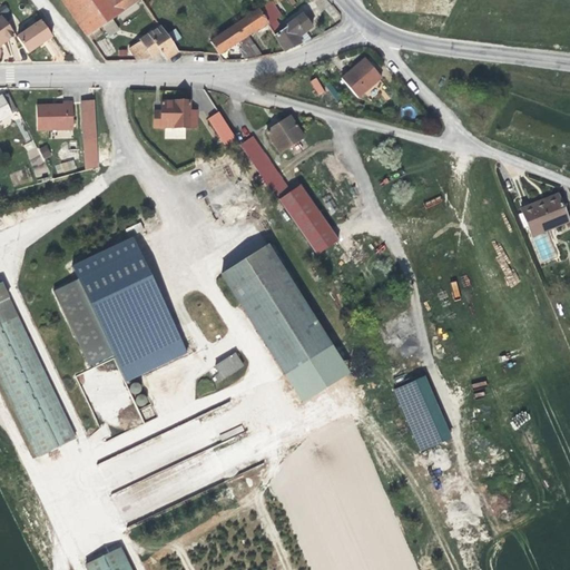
[(61,0),(88,37),(98,30),(123,12),(112,0),(61,0)]
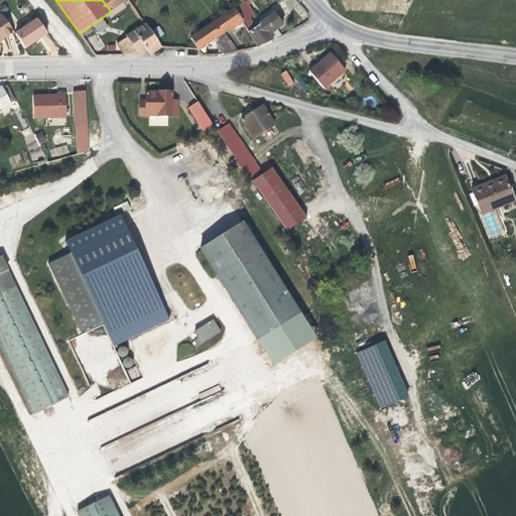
[(127,0),(102,0),(111,11),(127,0)]
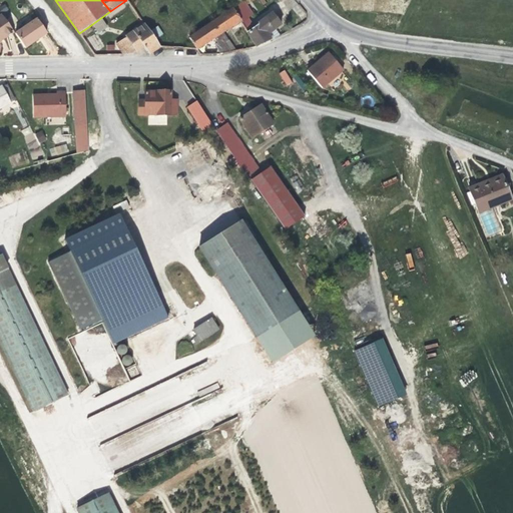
[(241,9),(252,0),(244,0),(238,5),(241,9)]
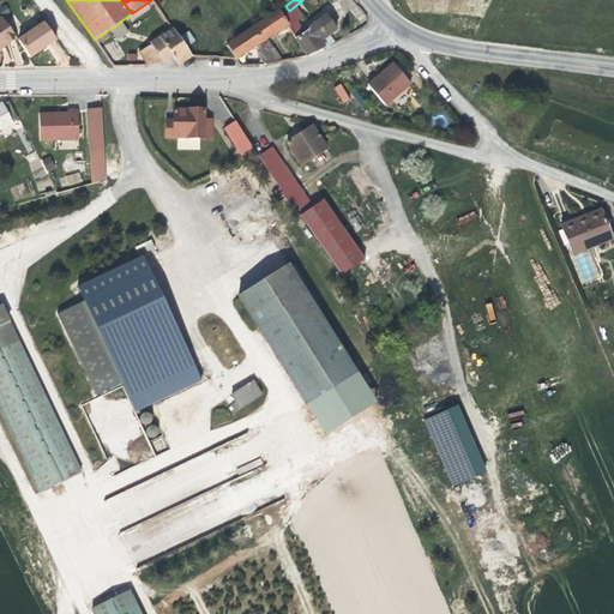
[(266,38),(288,24),(278,11),(252,28),(276,64),(283,61),(266,38)]
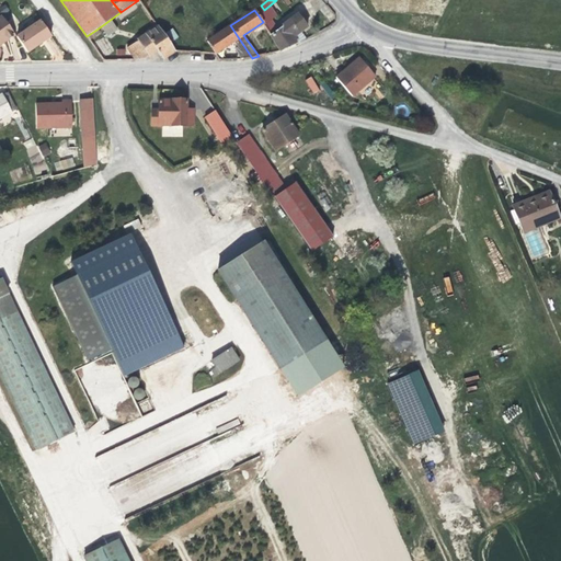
[(306,39),(300,32),(308,26),(298,14),(270,35),(281,52),(296,44),(306,39)]
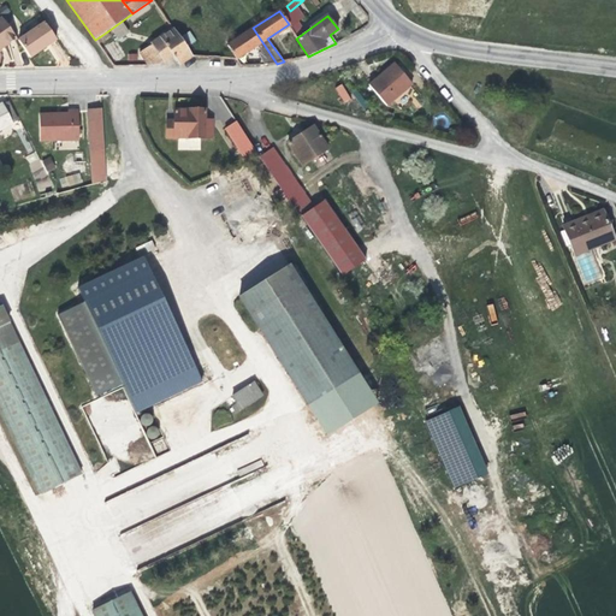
[(16,39),(3,18),(0,18),(0,48),(4,47),(16,39)]
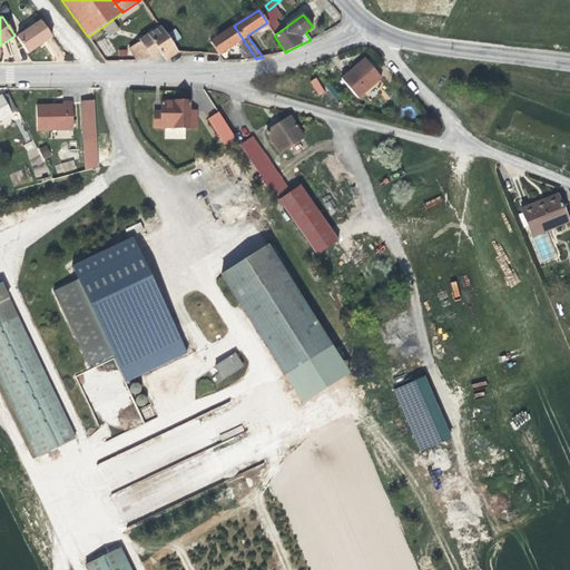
[(40,45),(52,37),(41,21),(17,38),(28,53),(40,45)]
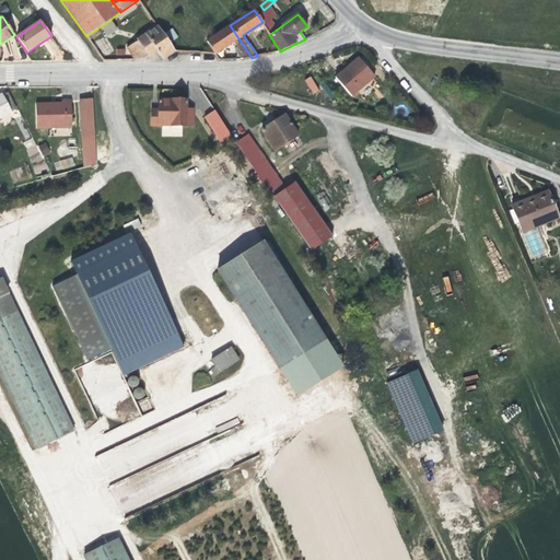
[(252,58),(230,25),(206,42),(214,54),(232,43),(235,47),(233,49),(241,60),(252,58)]
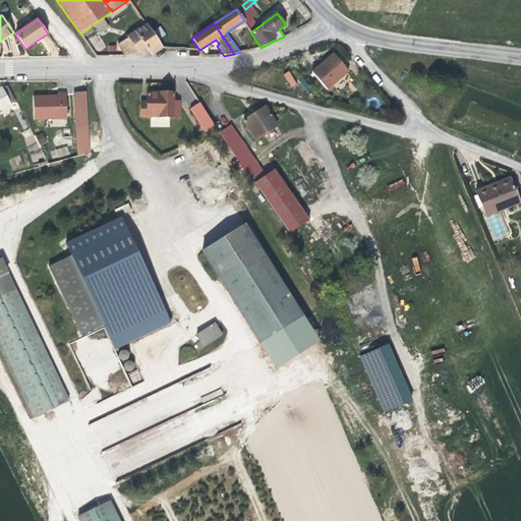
[(163,47),(147,25),(135,33),(146,48),(150,54),(152,54),(163,47)]
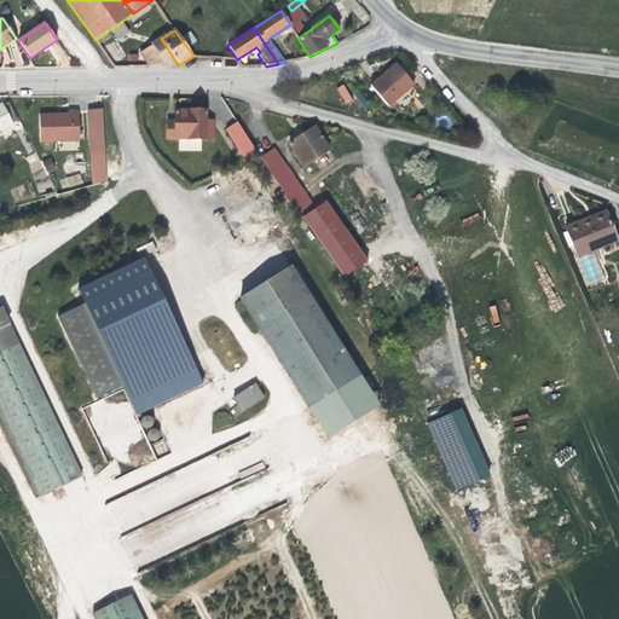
[(98,45),(109,38),(106,33),(96,40),(98,45)]
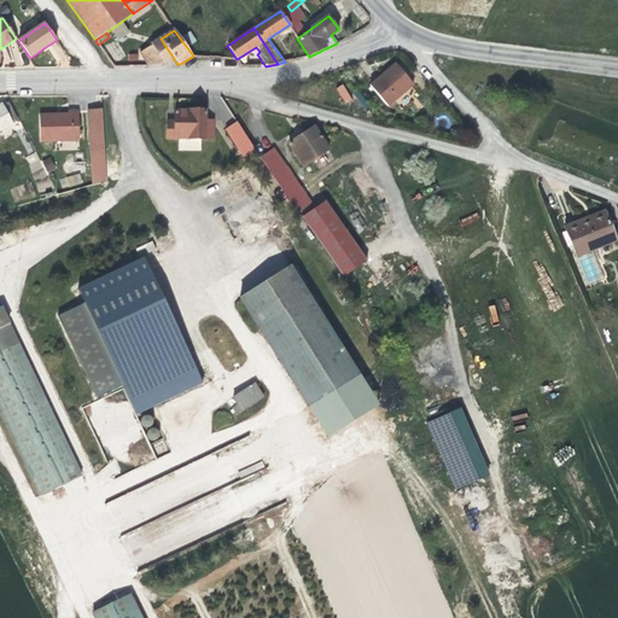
[(173,57),(161,39),(152,45),(164,62),(173,57)]
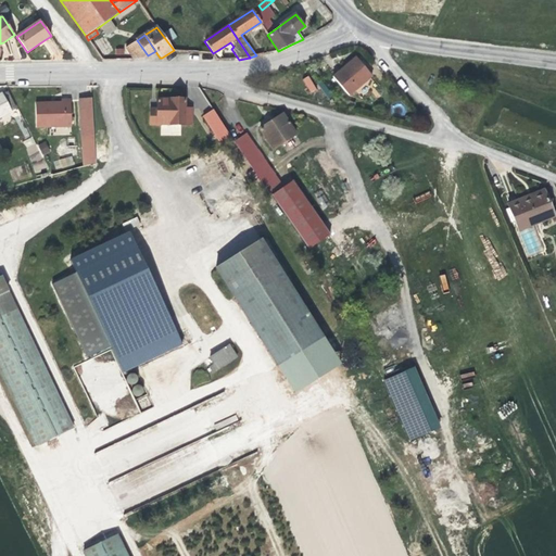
[(148,55),(137,40),(126,48),(134,59),(143,59),(148,55)]
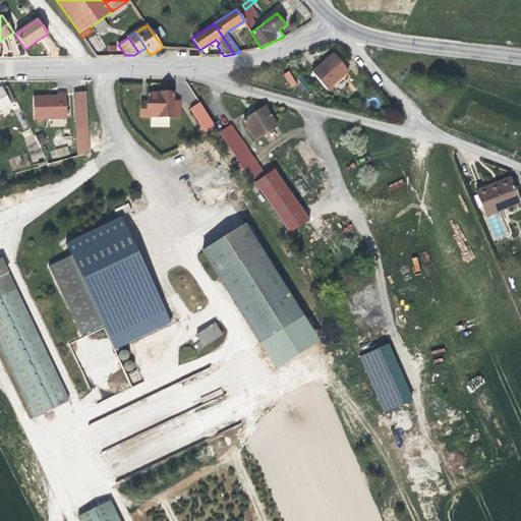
[(348,70),(334,54),(324,63),(317,68),(332,84),(348,70)]
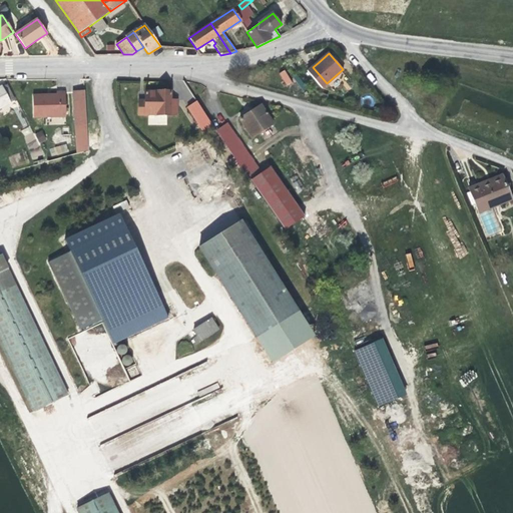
[(285,69),(279,73),(287,86),(293,82),(285,69)]
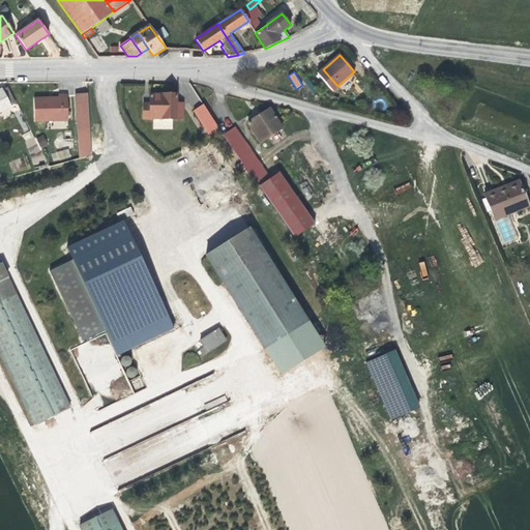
[(0,111),(10,107),(9,106),(16,104),(7,87),(1,90),(1,89),(0,90),(0,111)]
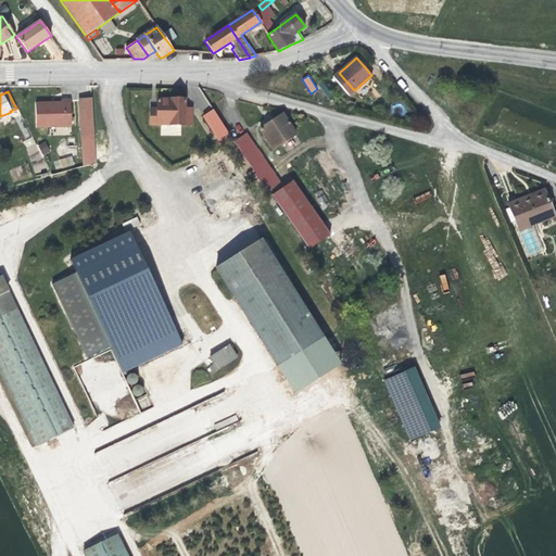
[(95,140),(91,99),(79,100),(83,140),(95,140)]
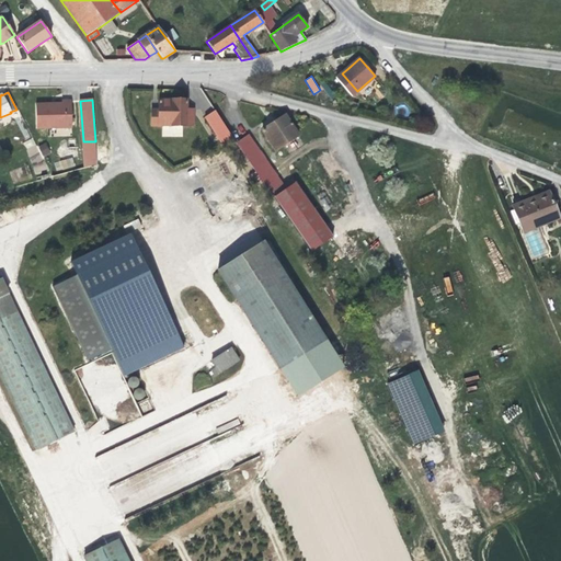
[(193,126),(194,110),(186,110),(186,100),(172,100),(172,101),(158,101),(158,110),(151,110),(151,126),(193,126)]
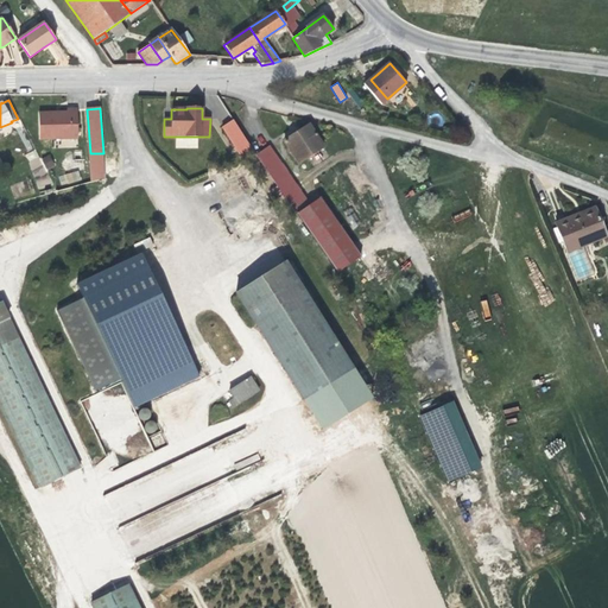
[(78,138),(77,109),(67,109),(67,112),(59,113),(38,113),(39,139),(78,138)]
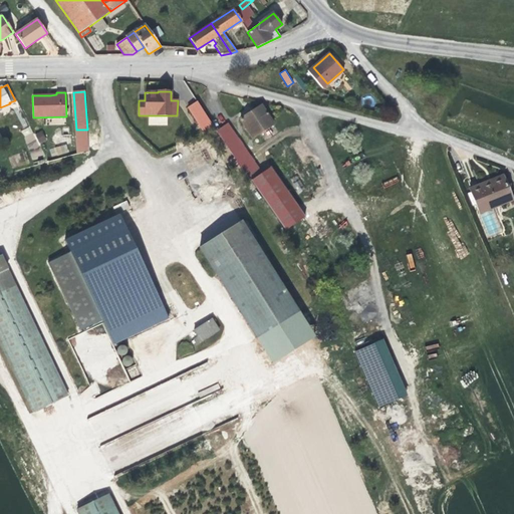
[(196,101),(187,106),(204,132),(214,124),(196,101)]
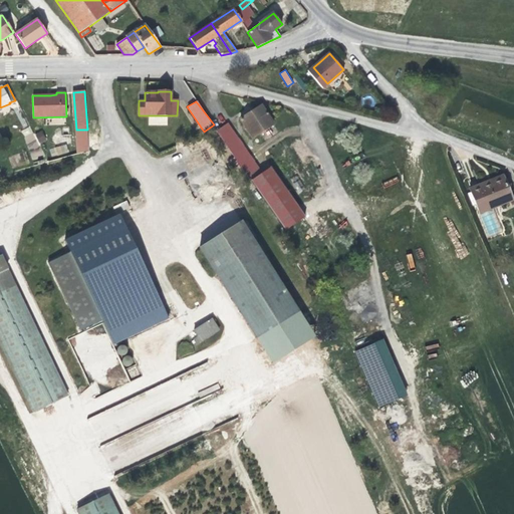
[(252,139),(273,124),(261,105),(249,113),(240,119),(252,139)]
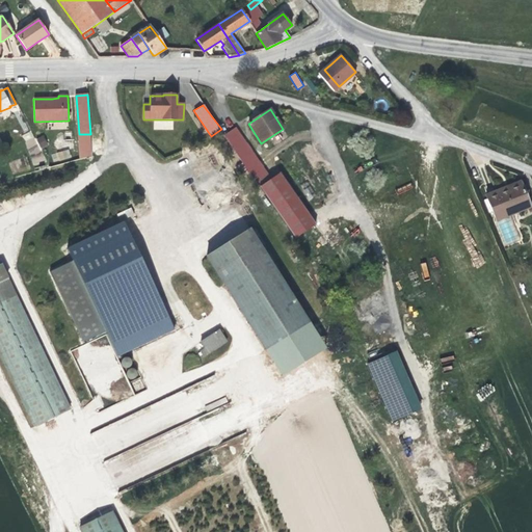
[(0,147),(17,138),(11,128),(0,133),(0,147)]
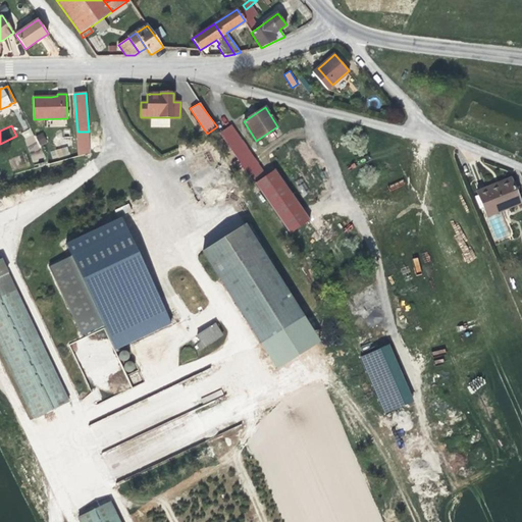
[(266,175),(231,126),(220,135),(291,233),(310,220),(275,169),(266,175)]
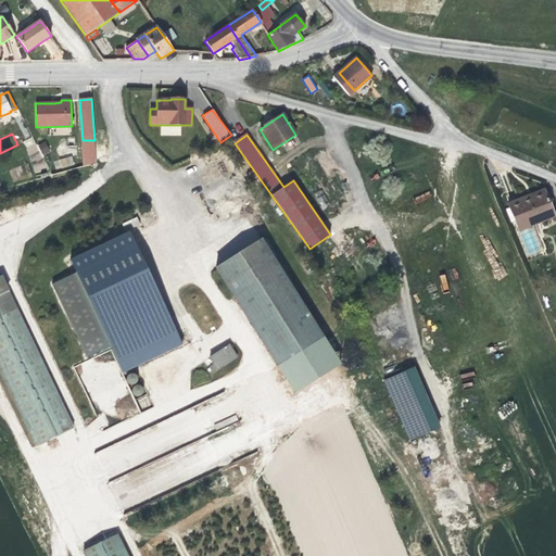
[(42,155),(50,152),(45,141),(37,146),(42,155)]
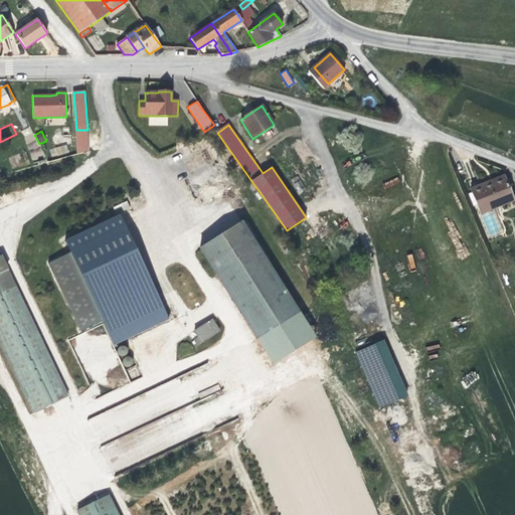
[(161,131),(153,131),(153,141),(162,141),(161,131)]
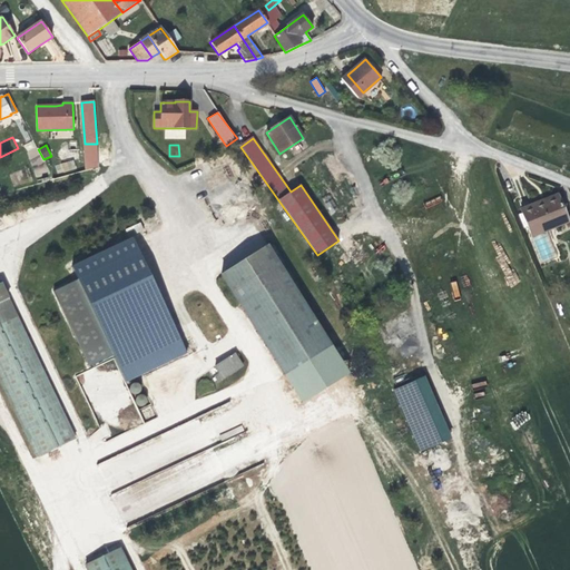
[(542,205),(559,198),(558,195),(546,200),(541,202),(542,205)]
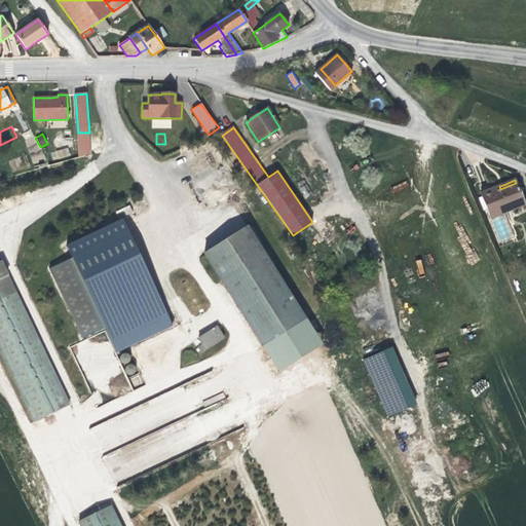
[(524,204),(516,183),(500,189),(499,186),(481,194),(490,218),(503,213),(524,204)]
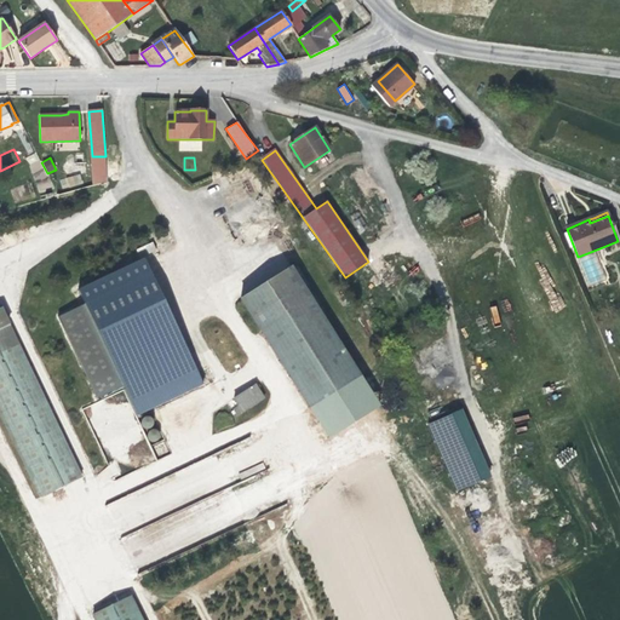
[(606,281),(593,251),(578,257),(575,258),(589,288),(606,281)]
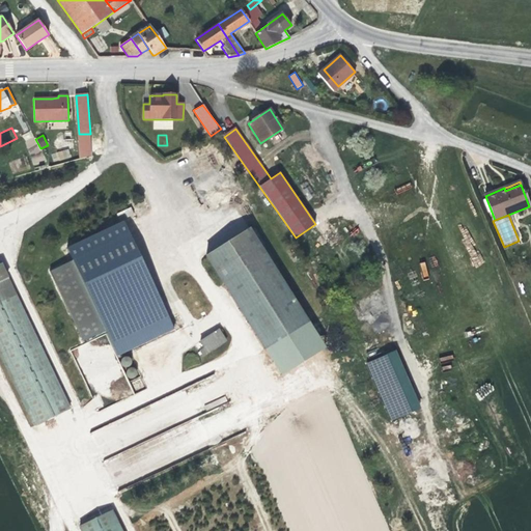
[(124,219),(68,246),(75,259),(86,284),(108,331),(119,356),(175,329),(142,257),(124,219)]
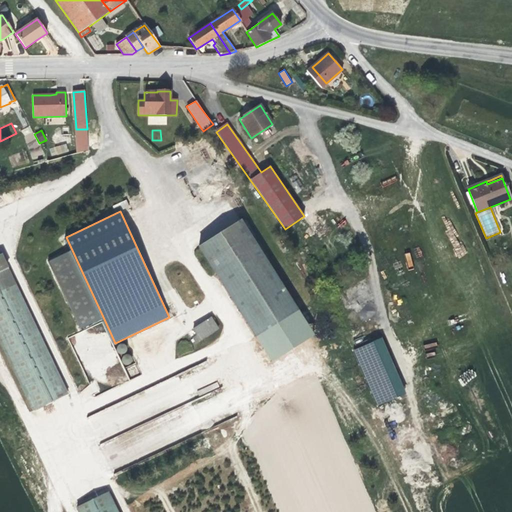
[(317,334),(241,221),(198,247),(274,361),(317,334)]
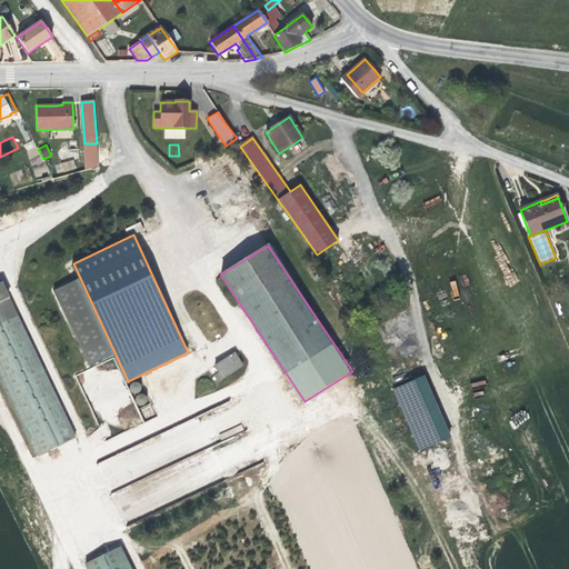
[(92,305),(80,278),(55,290),(90,366),(116,355),(92,305)]
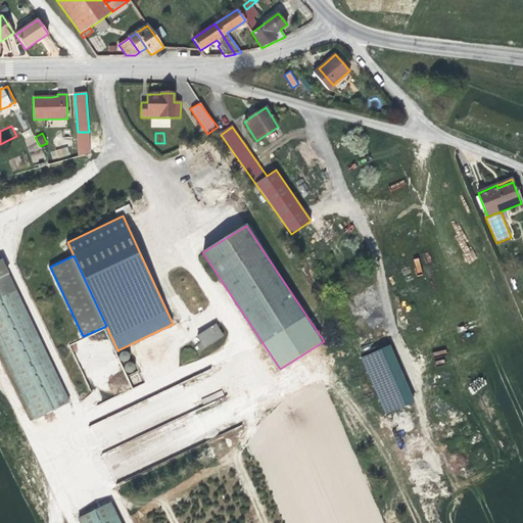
[(68,403),(0,259),(0,347),(34,420),(68,403)]
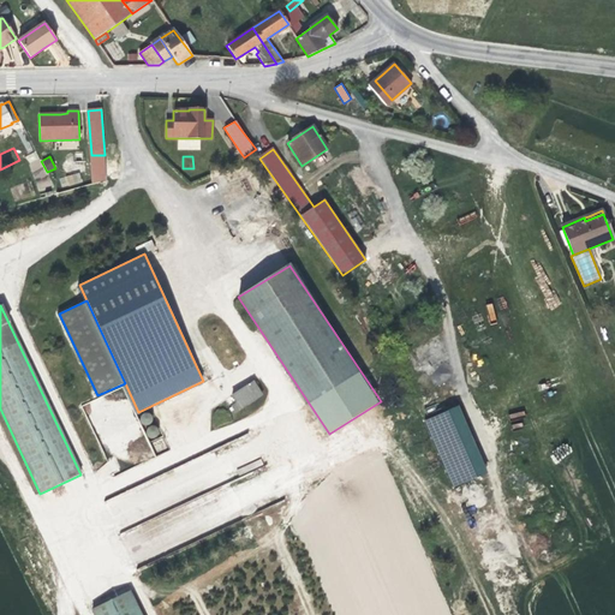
[(236,412),(262,395),(254,382),(232,396),(236,405),(232,407),(236,412)]
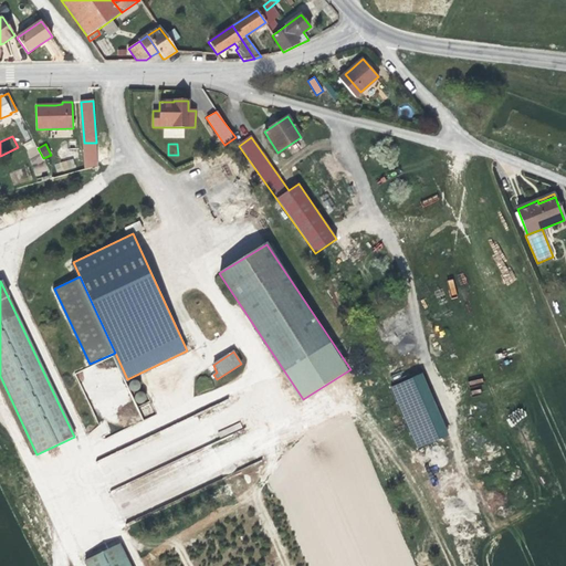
[(425,373),(391,385),(415,449),(448,437),(425,373)]
